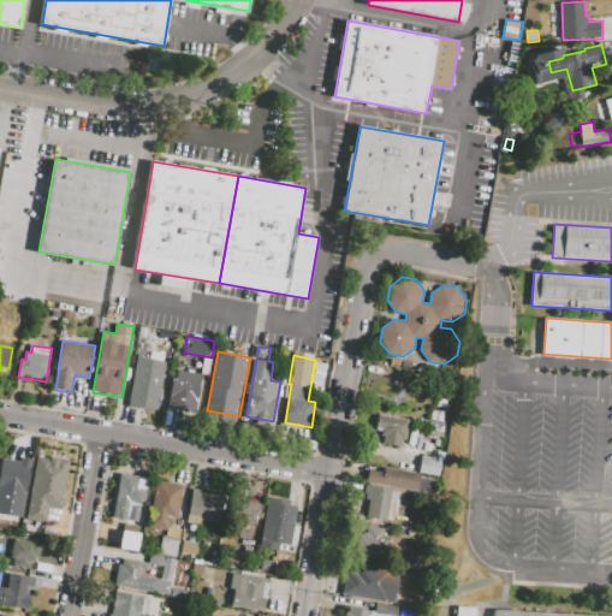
[(138,356),(167,361),(158,410),(130,406),(138,356)]
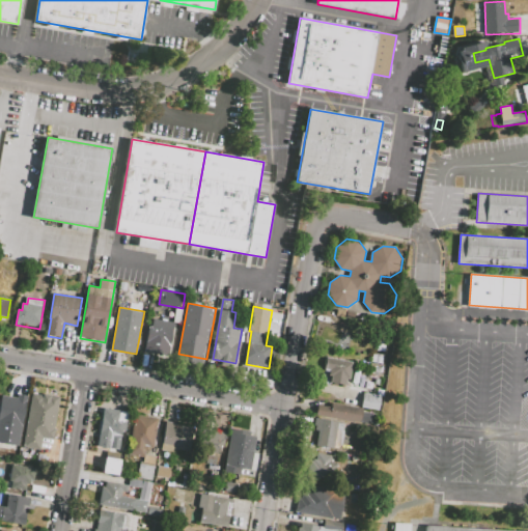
[(182,323),(175,322),(177,308),(185,309),(182,323)]
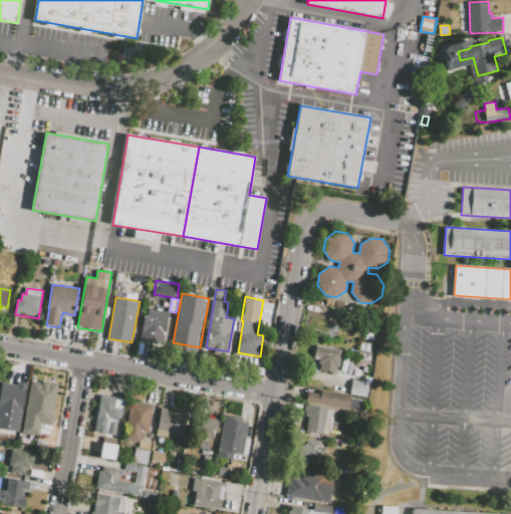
[(149,308),(170,312),(165,339),(155,337),(157,325),(146,323),(149,308)]
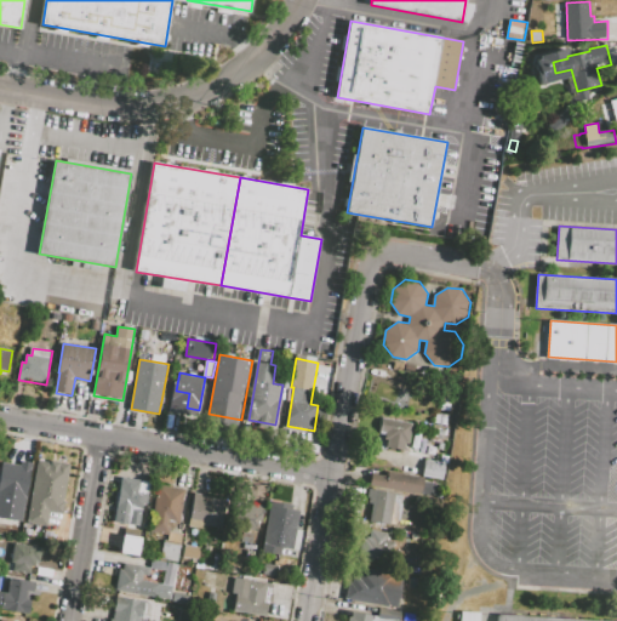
[(383,419),(413,423),(410,444),(407,443),(406,451),(387,448),(389,439),(386,439),(387,433),(381,432),(383,419)]
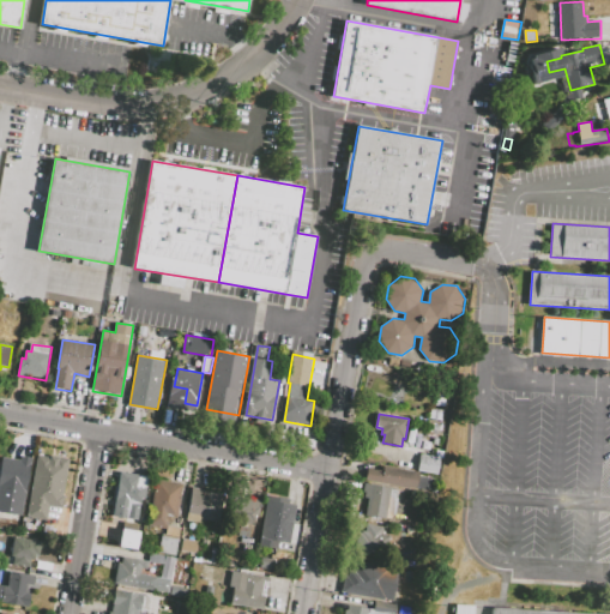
[(29,516),(40,455),(52,457),(52,456),(70,458),(68,468),(71,468),(64,509),(50,506),(48,518),(29,516)]
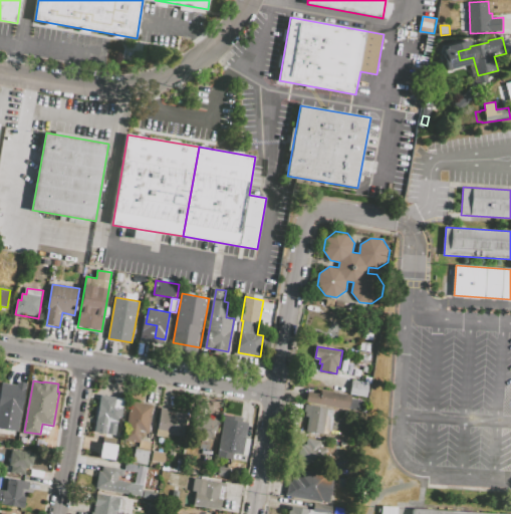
[(368,397),(351,394),(353,380),(370,383),(368,397)]
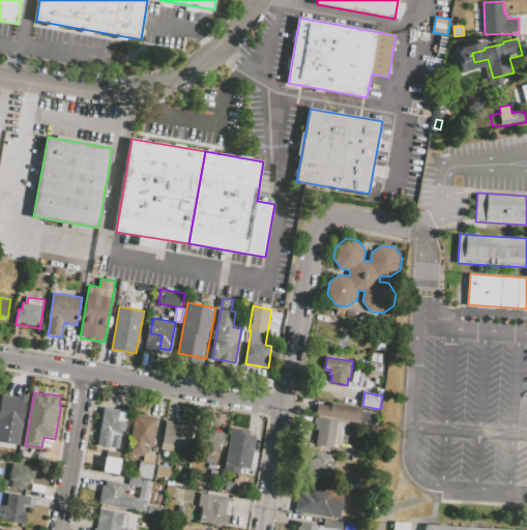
[(0,441),(0,411),(3,394),(19,398),(20,393),(29,395),(20,445),(0,441)]
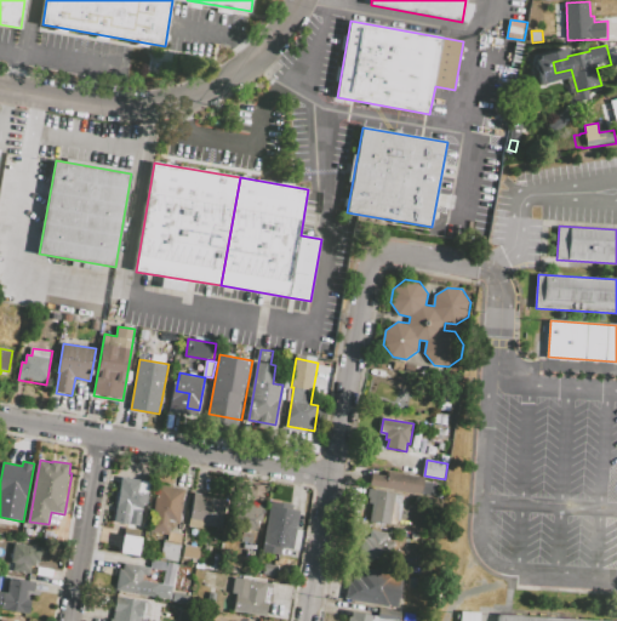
[(422,494),(372,485),(373,473),(388,476),(389,471),(426,478),(422,494)]
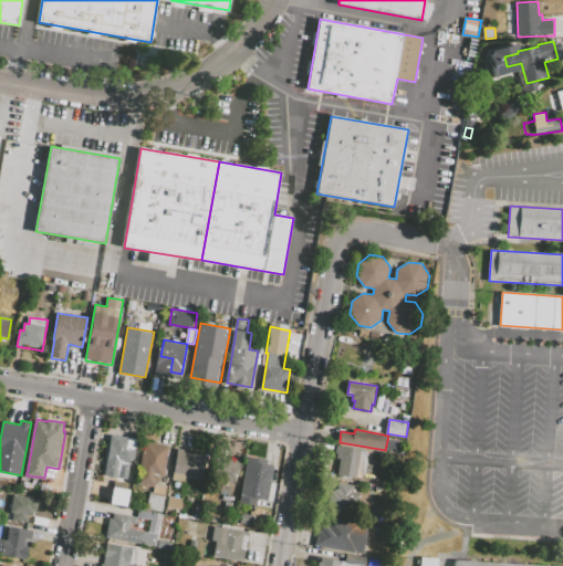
[(113,436),(132,438),(131,440),(138,441),(135,458),(132,458),(131,464),(122,463),(120,478),(106,475),(113,436)]
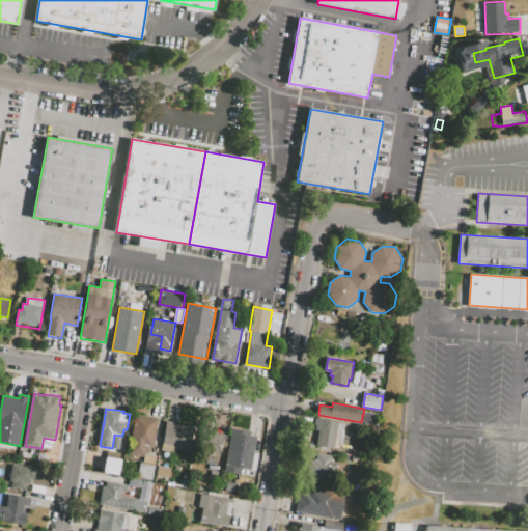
[(135,414),(159,418),(154,449),(151,448),(150,452),(146,451),(145,457),(129,454),(135,414)]
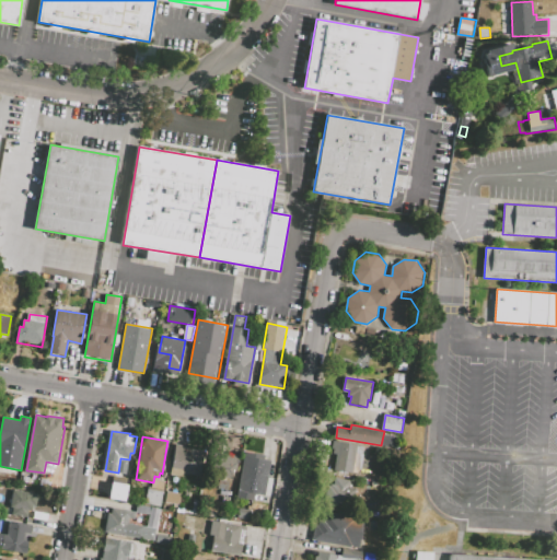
[(354,473),(334,469),(337,454),(334,454),(334,448),(332,448),(334,440),(359,445),(354,473)]
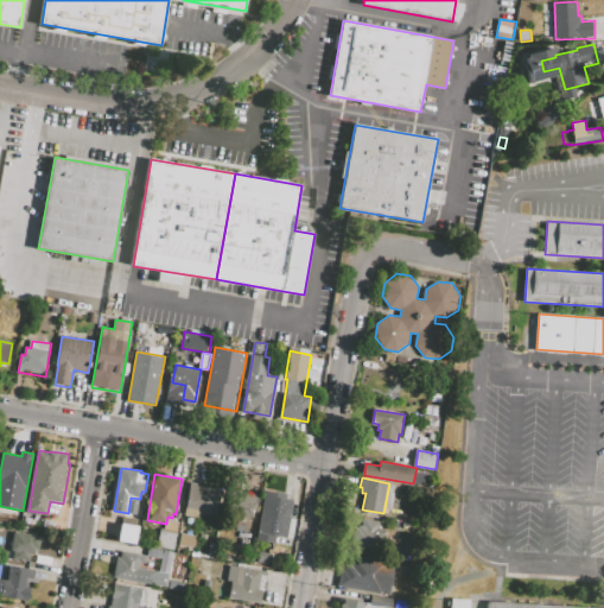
[(191,482),(201,483),(199,491),(205,492),(205,488),(209,489),(209,487),(222,488),(217,518),(202,515),(202,510),(188,507),(191,482)]
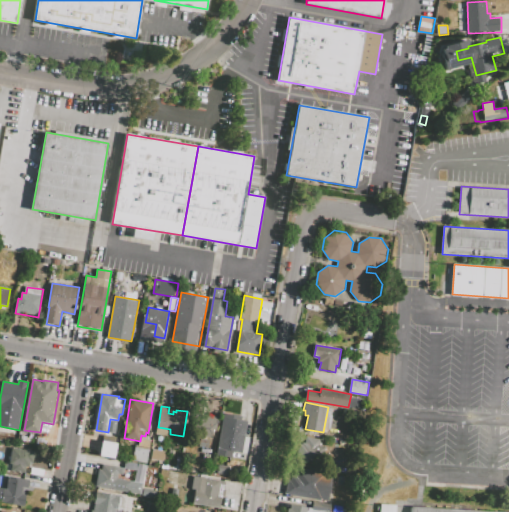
[(217,455),(224,413),(243,416),(243,420),(248,421),(243,454),(234,452),(233,458),(217,455)]
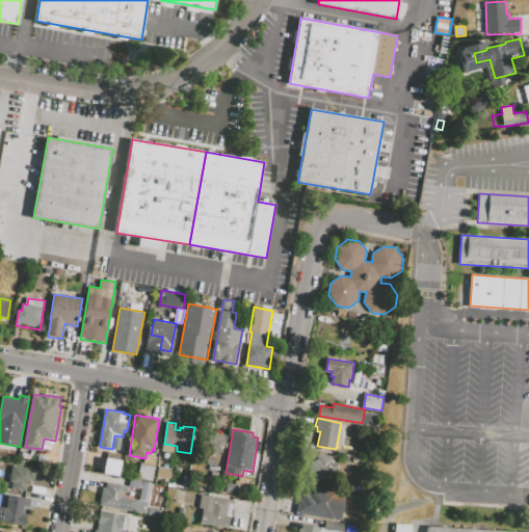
[(228,433),(226,449),(222,448),(221,455),(203,452),(207,430),(228,433)]
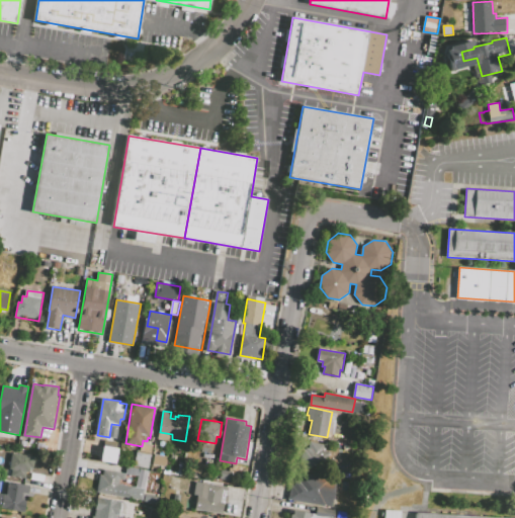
[(116,463),(101,461),(104,445),(105,445),(106,440),(118,442),(117,447),(118,448),(116,463)]
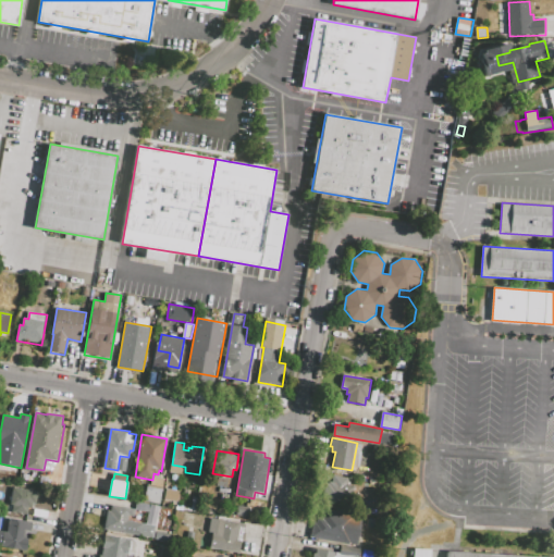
[(356,485),(353,504),(324,498),(327,482),(330,483),(330,481),(333,481),(334,475),(351,478),(349,484),(356,485)]
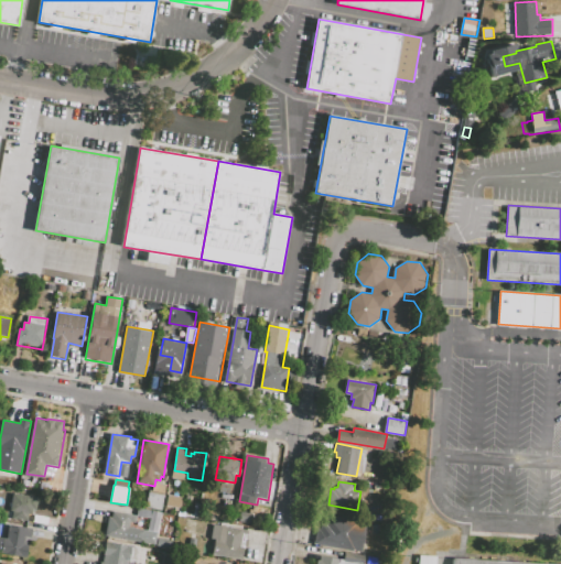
[(148,508),(151,491),(154,491),(155,483),(168,485),(164,510),(148,508)]
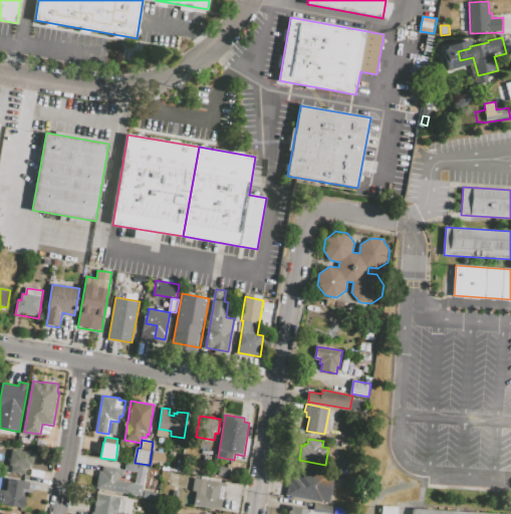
[(13,450),(36,454),(34,465),(31,465),(31,469),(28,468),(27,475),(13,473),(14,466),(10,465),(13,450)]
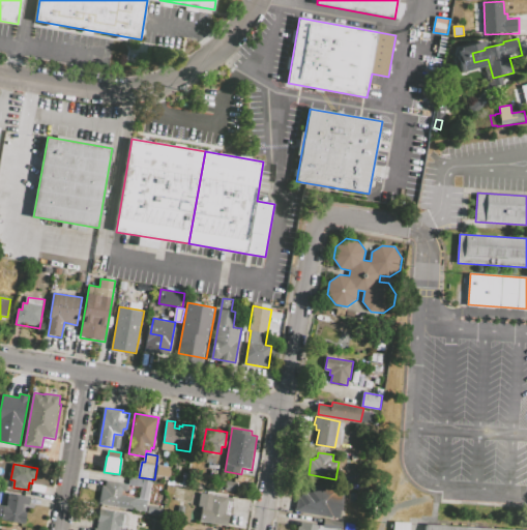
[(144,480),(143,488),(130,486),(132,478),(144,480)]
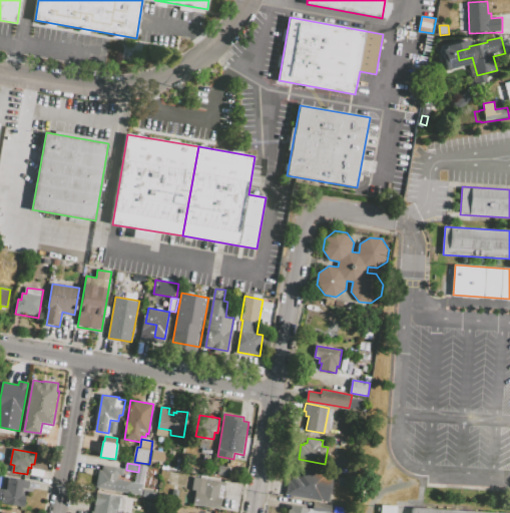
[(97,487),(100,470),(103,471),(104,466),(125,469),(124,476),(119,475),(118,480),(143,484),(142,494),(97,487)]
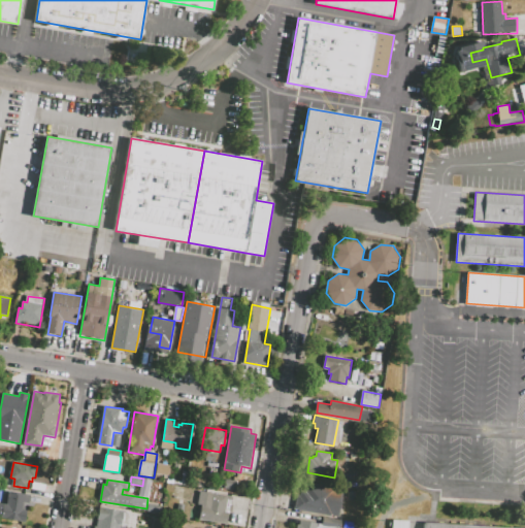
[(338,517),(295,509),(297,495),(300,495),(301,490),(306,491),(307,482),(343,488),(338,517)]
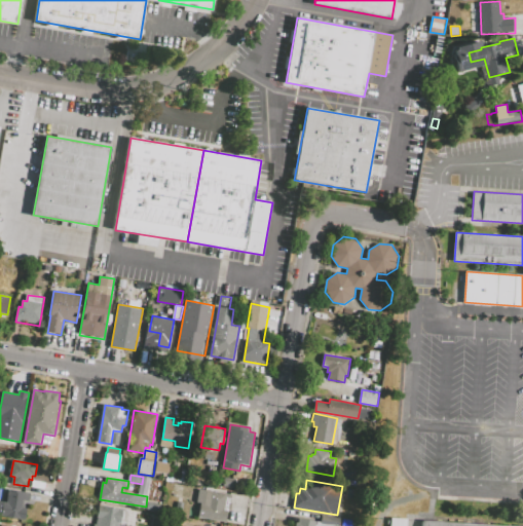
[(176,490),(167,488),(169,482),(178,483),(176,490)]
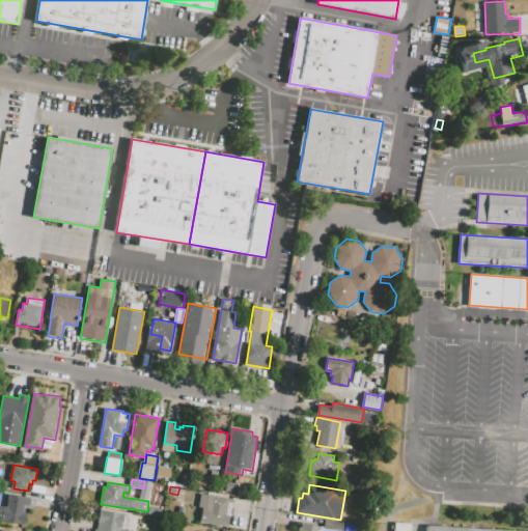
[(228,527),(201,523),(203,507),(201,507),(203,494),(237,499),(233,515),(230,515),(228,527)]
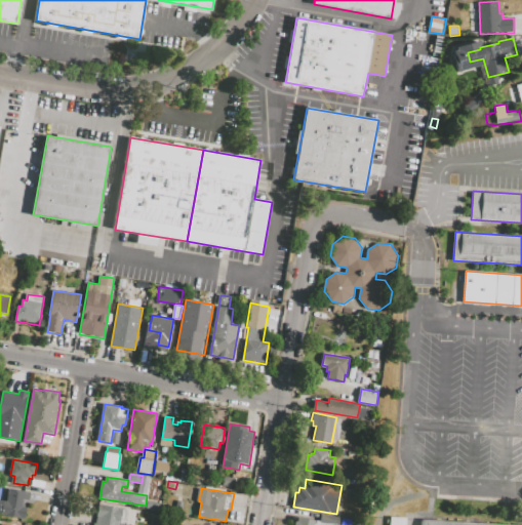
[(2,515),(4,501),(8,501),(10,489),(32,492),(31,500),(25,499),(24,505),(26,505),(26,508),(28,508),(26,519),(2,515)]
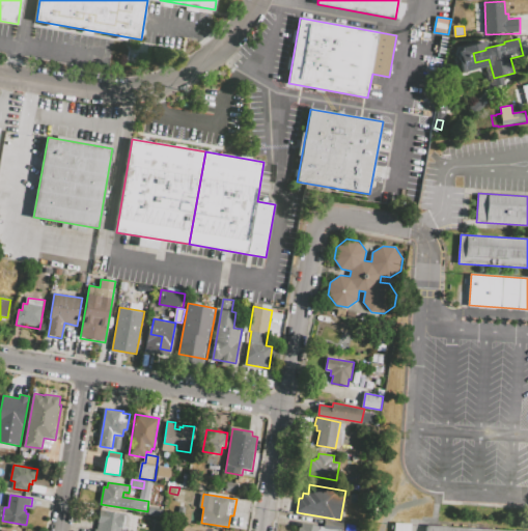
[(162,516),(149,514),(150,506),(164,508),(162,516)]
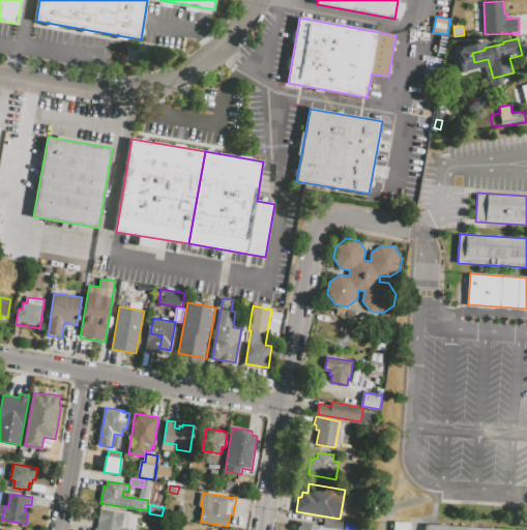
[(100,508),(125,512),(125,513),(132,514),(128,529),(94,529),(95,528),(97,529),(100,508)]
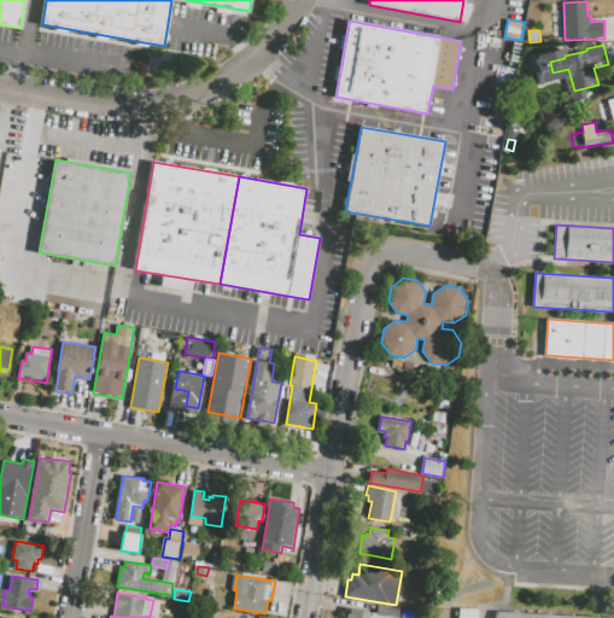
[(379,605),(401,610),(399,617),(378,614),(379,605)]
